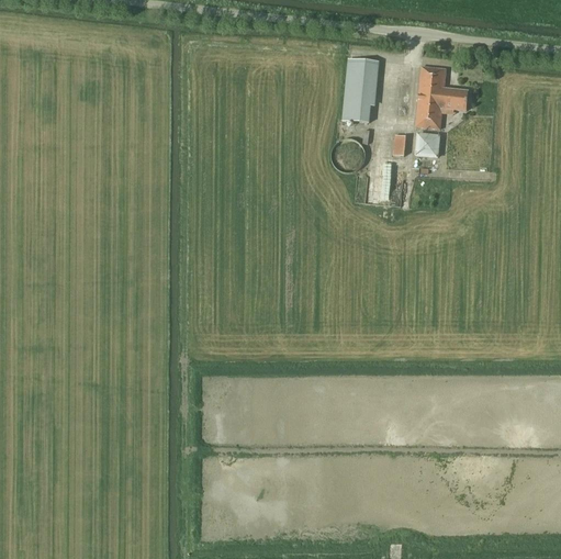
[(373,60),(347,58),(340,119),(368,122),(373,60)]
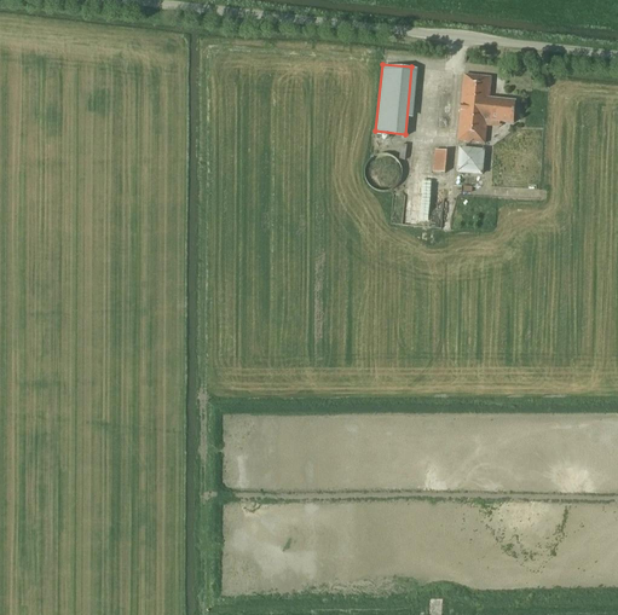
[(490,75),(463,73),(456,139),(484,141),(486,119),(513,121),(514,99),(515,100),(515,99),(489,96),(490,75)]
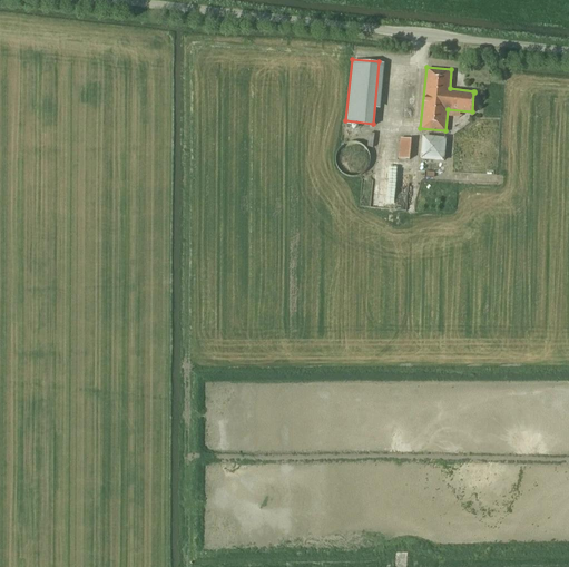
[(447,136),(422,134),(419,157),(443,159),(447,136)]
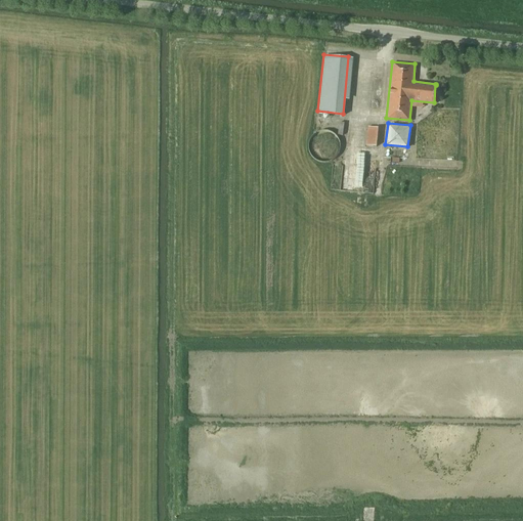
[(337,145),(338,142),(337,139),(337,136),(335,133),(334,131),(331,128),(328,127),(325,126),(321,125),(318,126),(315,126),(312,128),(310,130),(308,132),(306,135),(305,138),(305,141),(305,144),(306,147),(307,150),(309,153),(311,156),(314,157),(317,158),(320,159),(323,158),(327,158),(330,156),(332,155),(334,152),(336,148),(337,145)]
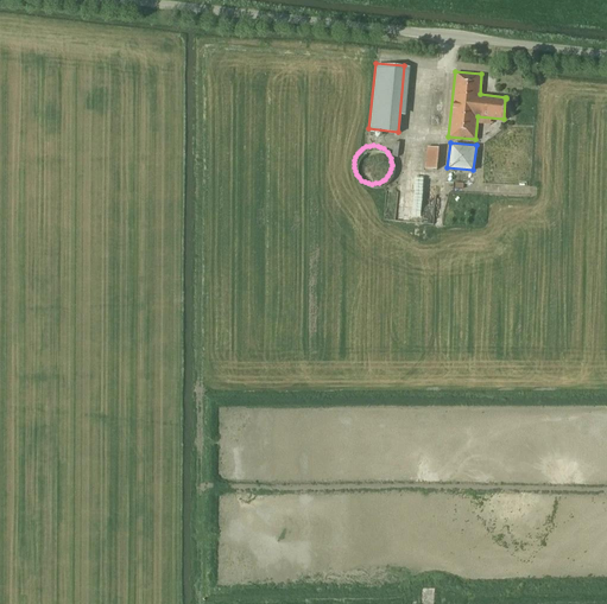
[(436,167),(438,146),(427,145),(424,166),(436,167)]
